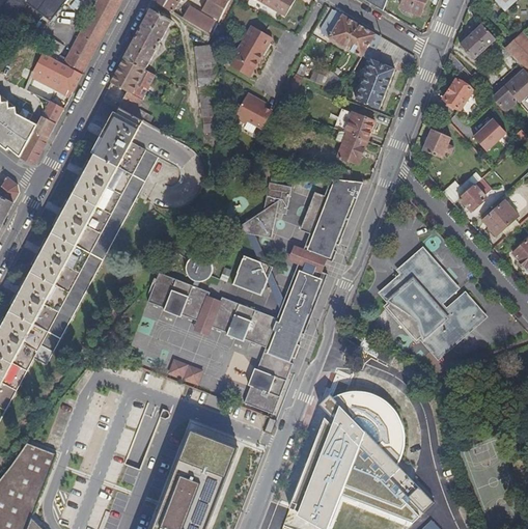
[(16,15),(25,2),(49,20),(62,0),(2,0),(0,3),(16,15)]
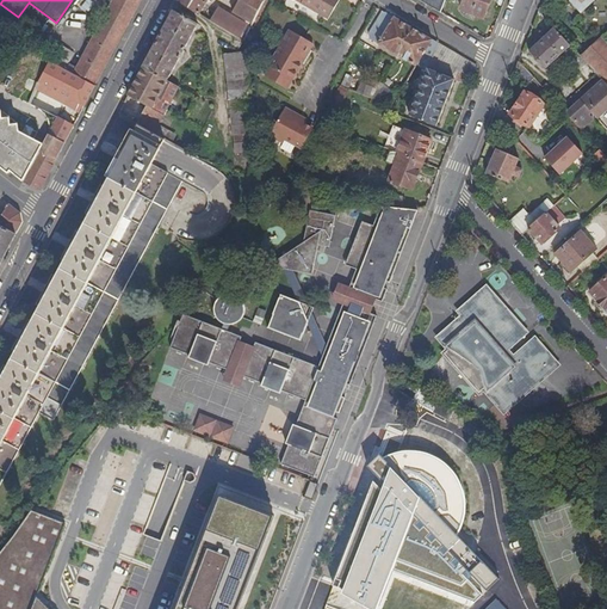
[(100,85),(140,0),(109,0),(75,74),(100,85)]
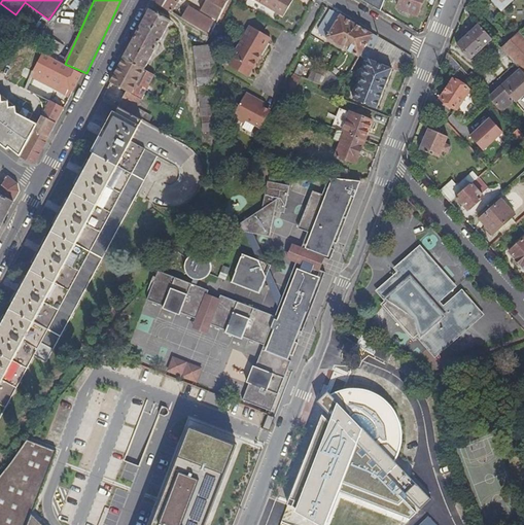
[(152,0),(152,1),(171,12),(178,0),(152,0)]
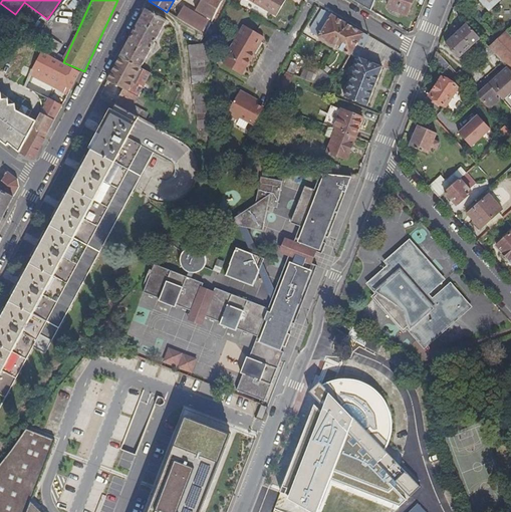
[(196,0),(193,7),(210,17),(216,0),(196,0)]
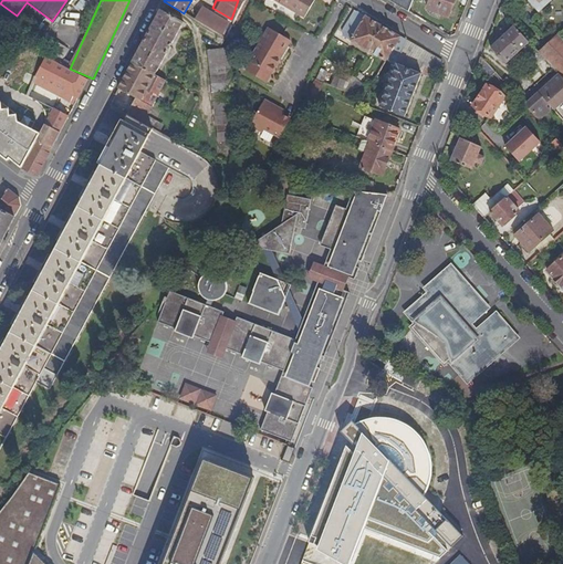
[(275,0),(304,17),(313,0),(275,0)]
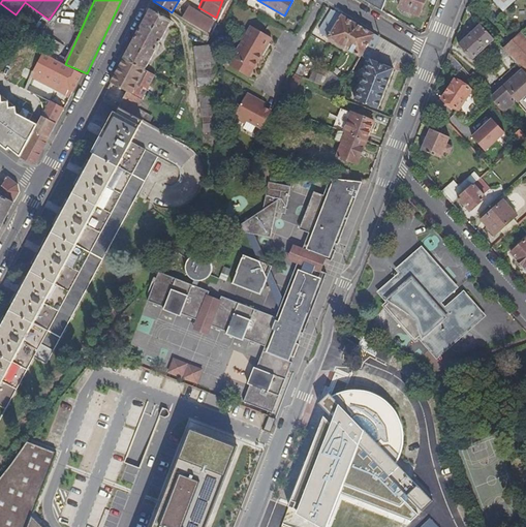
[(362,0),(377,9),(380,0),(362,0)]
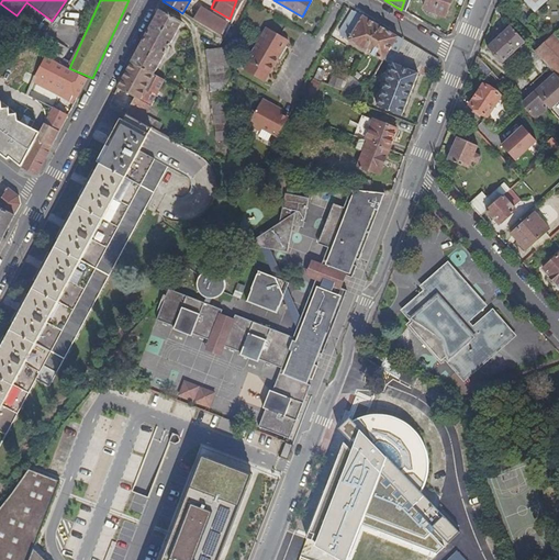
[(423,0),(421,7),(442,17),(447,0),(423,0)]
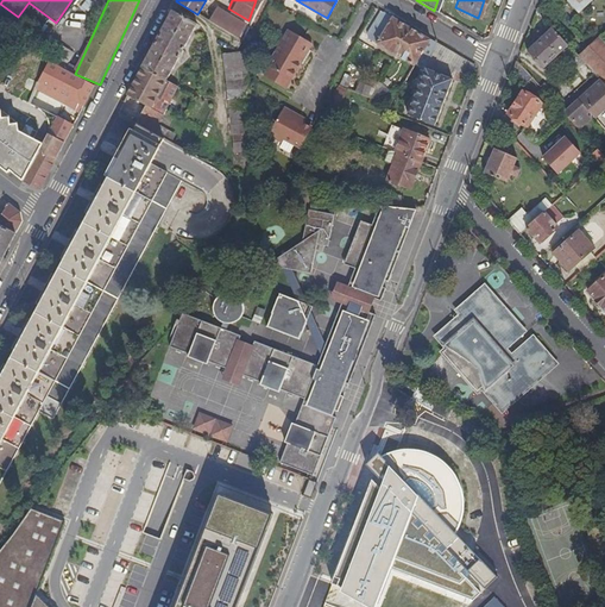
[(245,23),(215,7),(209,20),(233,35),(237,36),(245,23)]
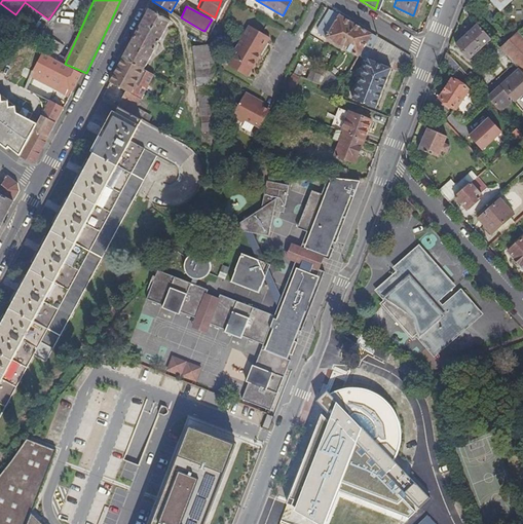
[(134,34),(121,58),(143,68),(169,19),(148,8),(134,34)]
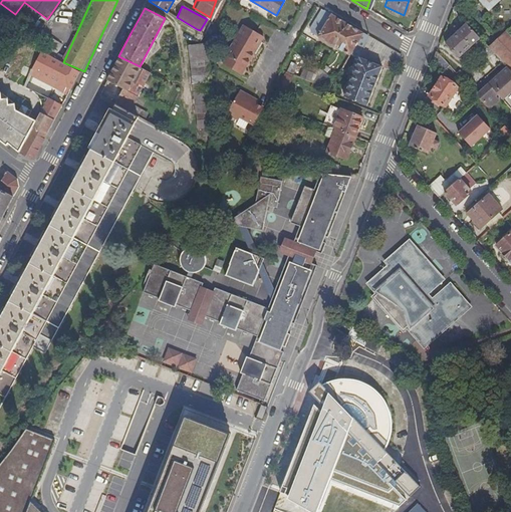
[(323,12),(320,11),(309,32),(348,53),(349,52),(354,55),(357,56),(359,55),(363,44),(356,41),(362,32),(345,22),(324,10),(323,12)]
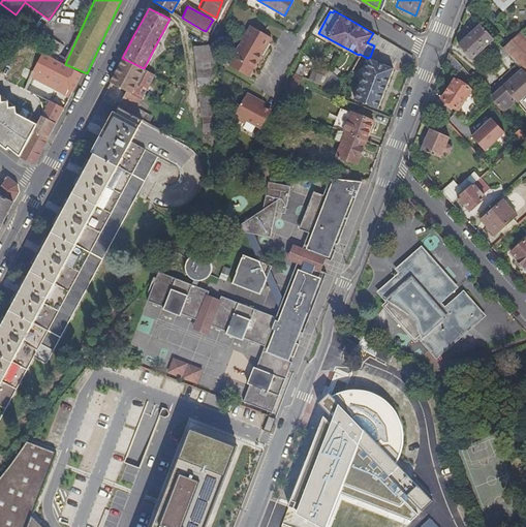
[(251,66),(249,64),(260,47),(263,48),(270,34),(251,23),(231,54),(234,55),(228,63),(247,73),(251,66)]
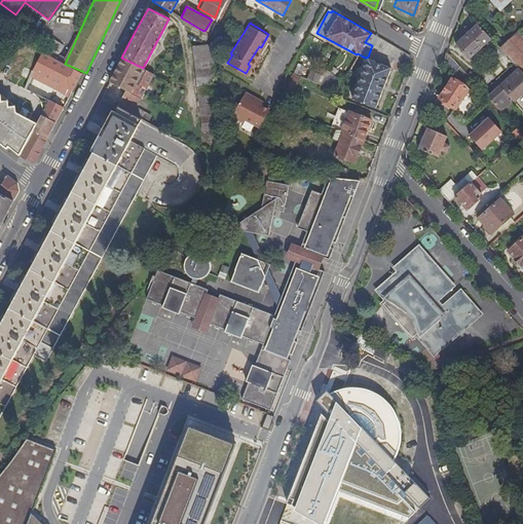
[(488,37),(476,24),(454,43),(467,57),(488,37)]
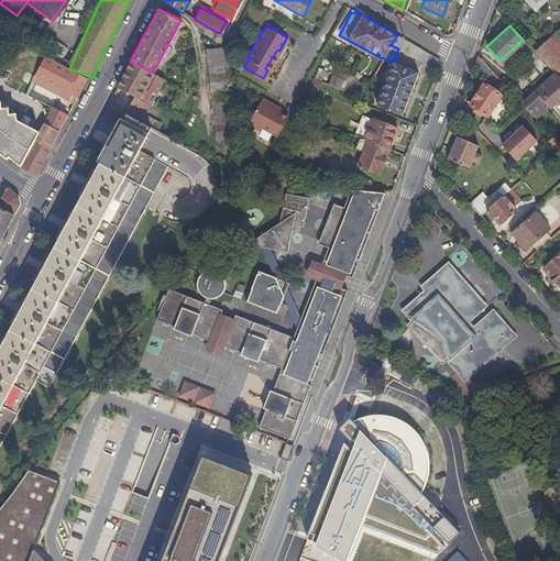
[(559,43),(551,34),(544,42),(538,36),(528,45),(549,68),(555,75),(559,80),(559,43)]
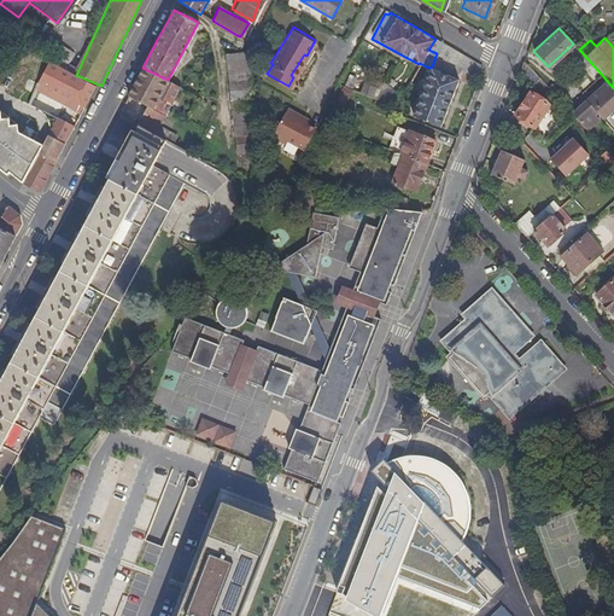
[(474,76),(478,77),(481,70),(479,64),(440,41),(437,53),(432,67),(430,68),(413,114),(440,125),(458,76),(472,82),(474,76)]
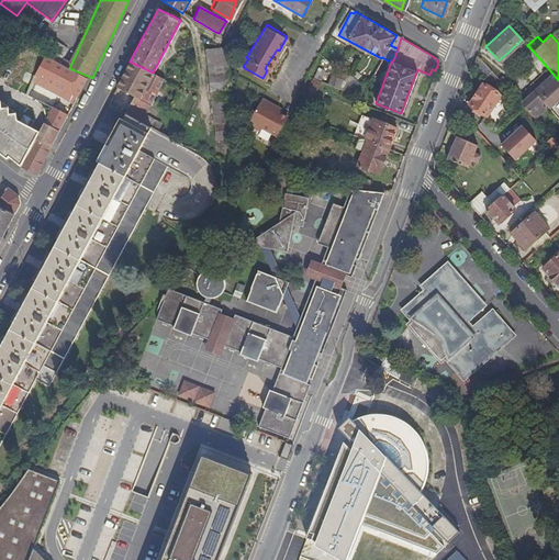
[(227,80),(224,48),(203,49),(205,82),(227,80)]
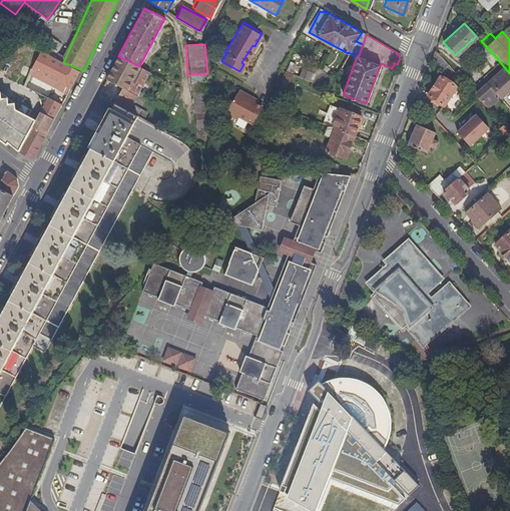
[(255,46),(252,45),(241,62),(243,64),(255,46)]
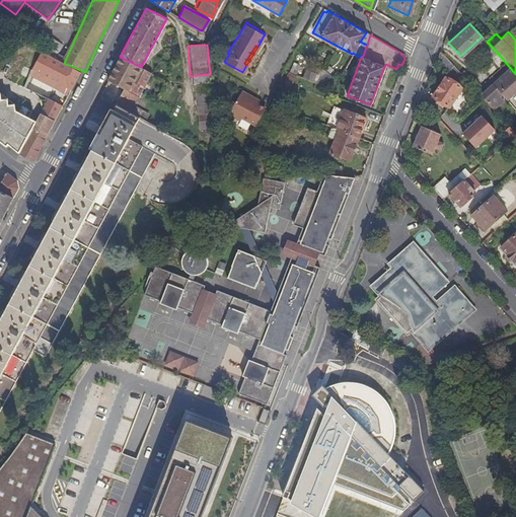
[(443,70),(451,63),(438,48),(433,60),(443,70)]
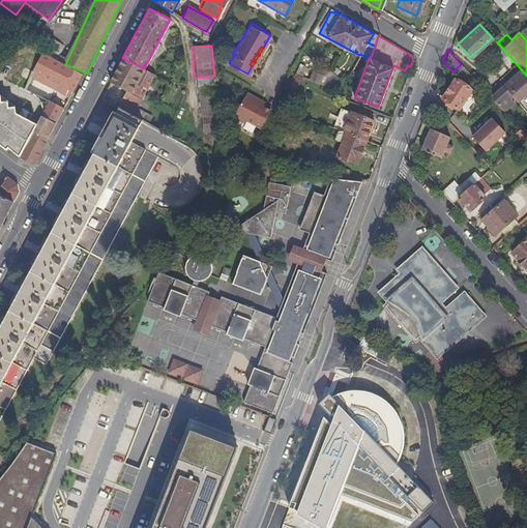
[(66,98),(79,74),(41,53),(25,87),(47,100),(48,100),(54,89),(66,98)]
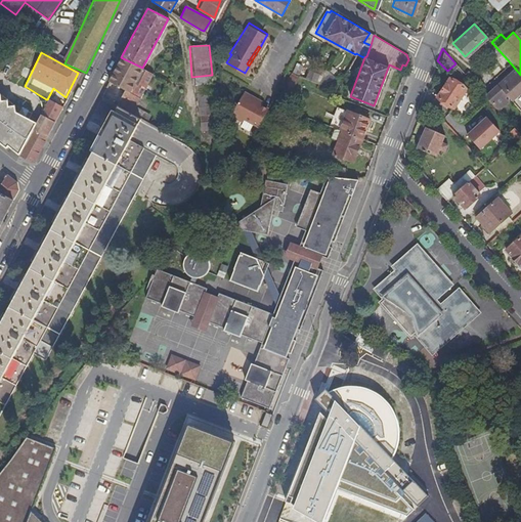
[(344,73),(334,77),(351,83),(361,56),(356,53),(355,54),(344,73)]
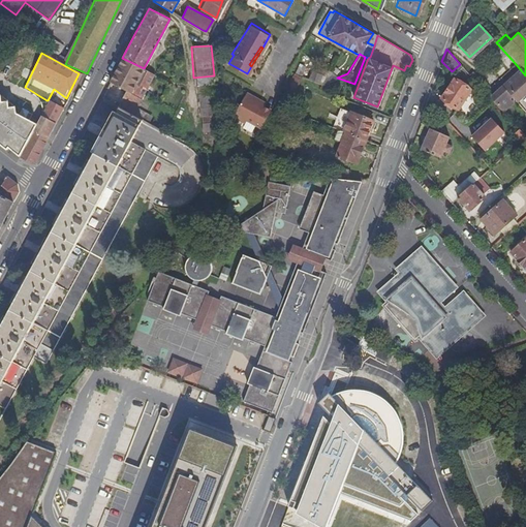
[(153,73),(144,68),(122,58),(115,72),(110,82),(106,88),(115,93),(118,87),(125,90),(116,106),(130,115),(143,93),(153,73)]
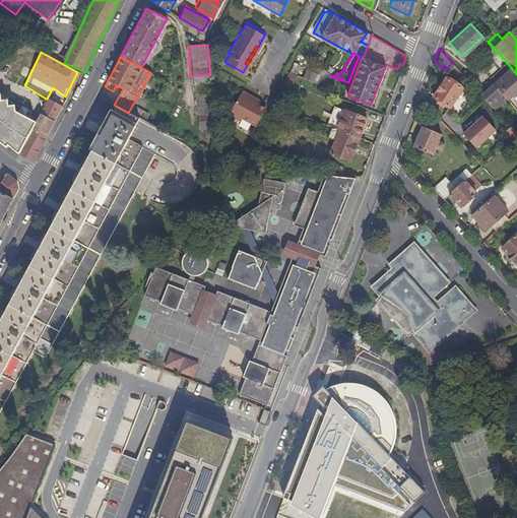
[(298,74),(301,64),(297,63),(292,72),(298,74)]
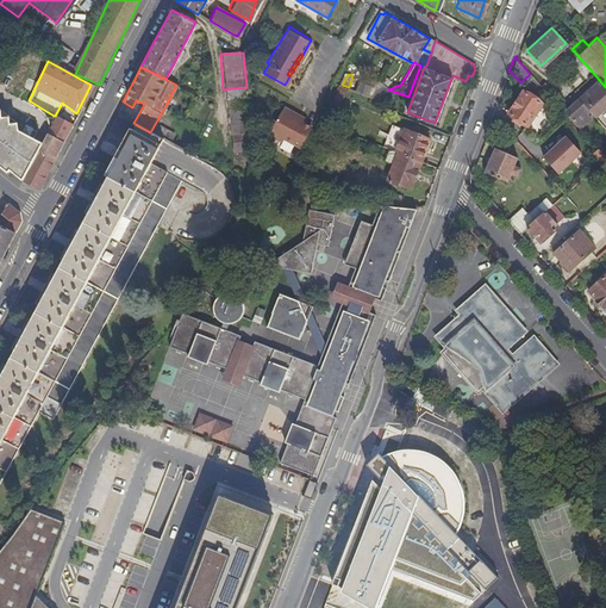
[(550,85),(544,79),(538,84),(557,104),(566,97),(554,82),(550,85)]
